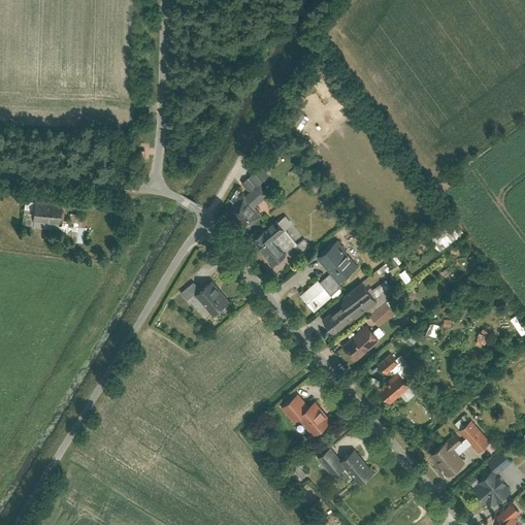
[(298,116),(290,131),(297,135),(305,120),(298,116)]
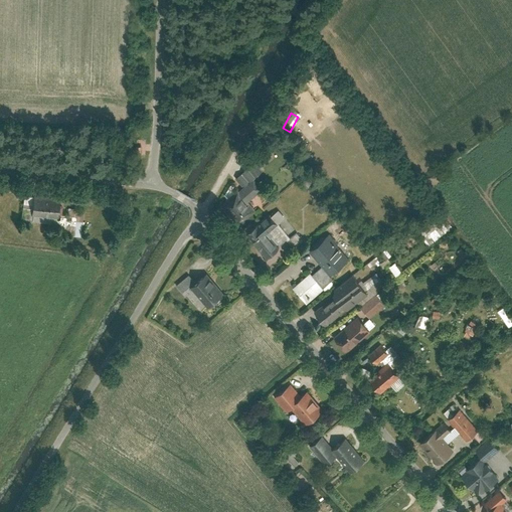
[(242,188),(224,203),(241,223),(256,211),(248,202),(264,189),(246,170),(235,179),(242,188)]
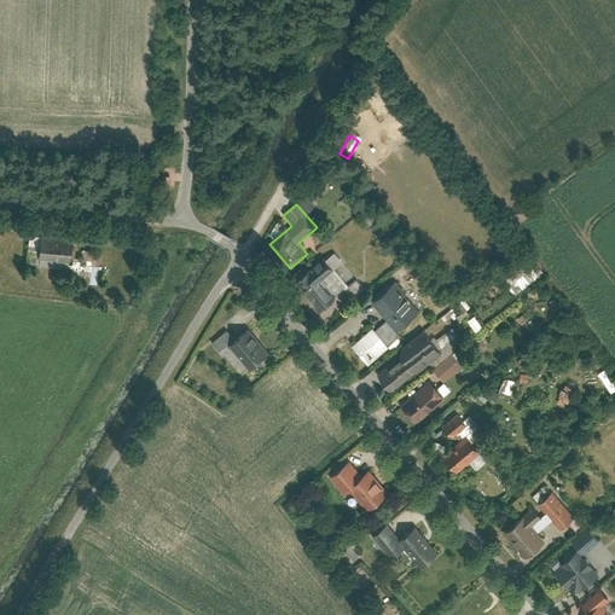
[(68,251),(36,249),(35,270),(65,272),(68,251)]
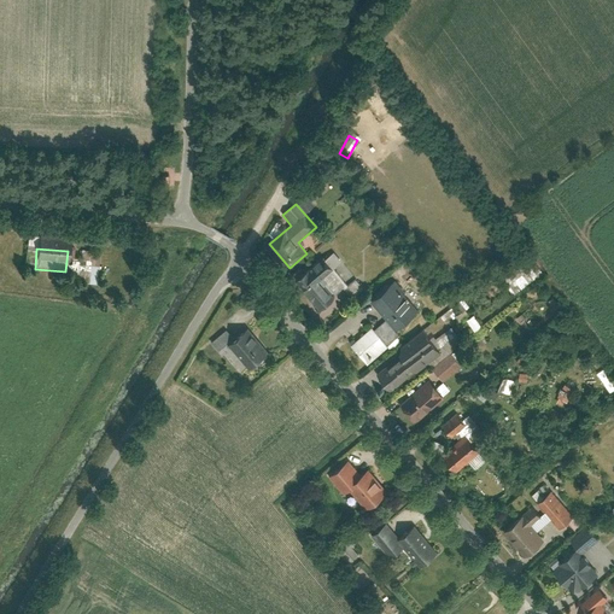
[(323,259),(303,275),(300,290),(320,310),(346,286),(323,259)]
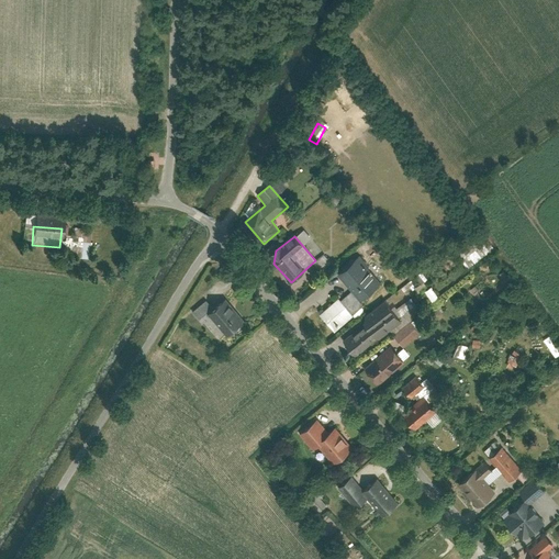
[(337,300),(320,315),(334,334),(362,308),(359,303),(381,283),(359,257),(337,276),(350,291),(339,302),(337,300)]
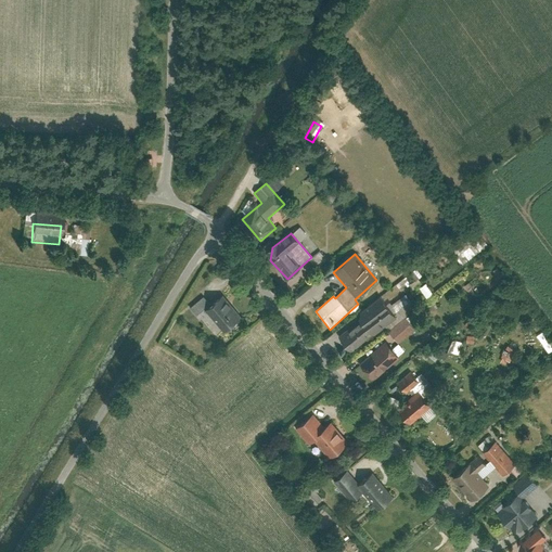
[(418,289),(422,299),(428,297),(424,286),(418,289)]
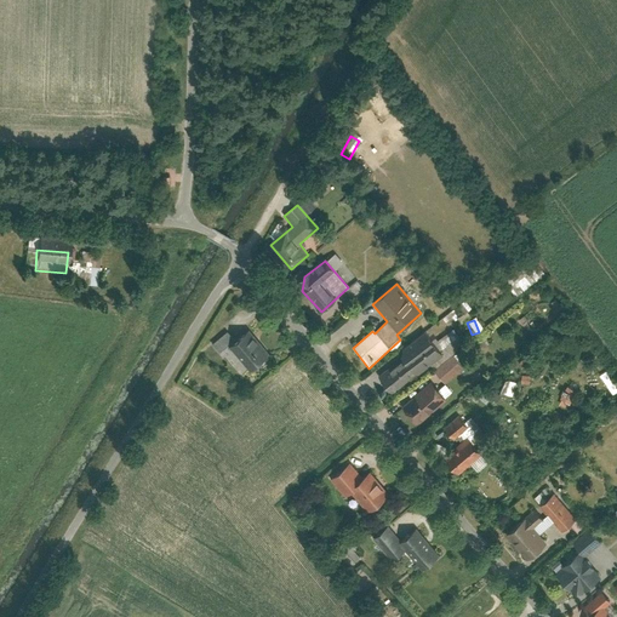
[(247,331),(229,347),(251,372),(269,354),(247,331)]
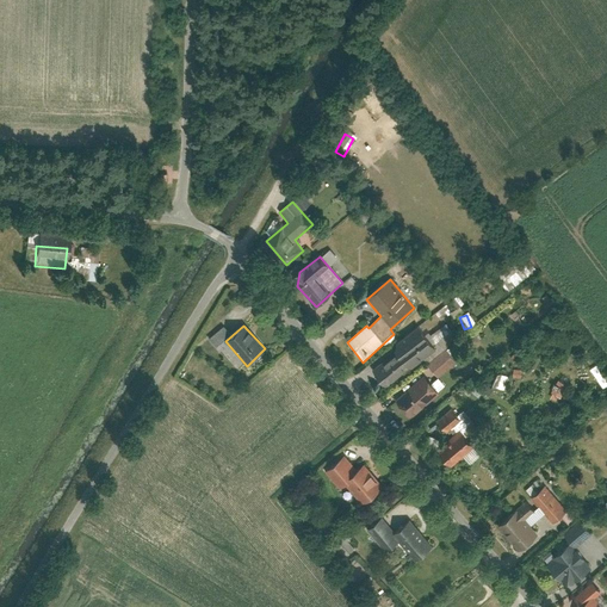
[(396,351),(371,371),(388,389),(437,350),(417,327),(396,344),(396,351)]
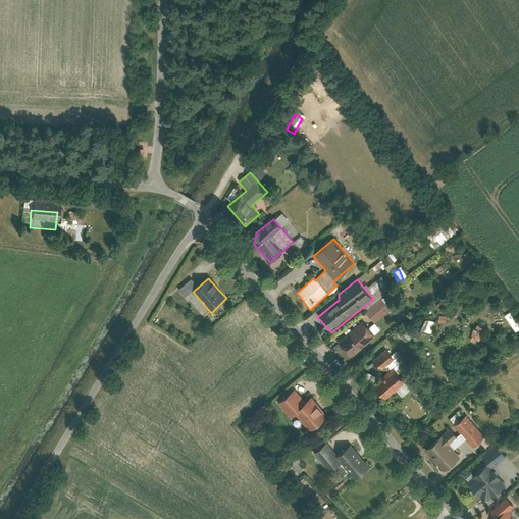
[(380,301),(365,313),(372,323),(388,311),(380,301)]
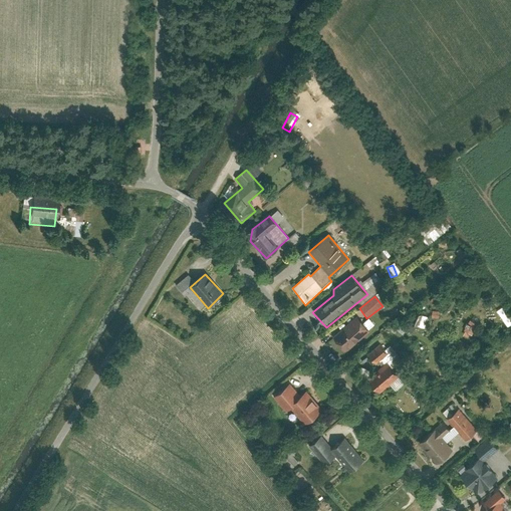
[(510,320),(503,307),(494,312),(504,329),(510,325),(510,320)]
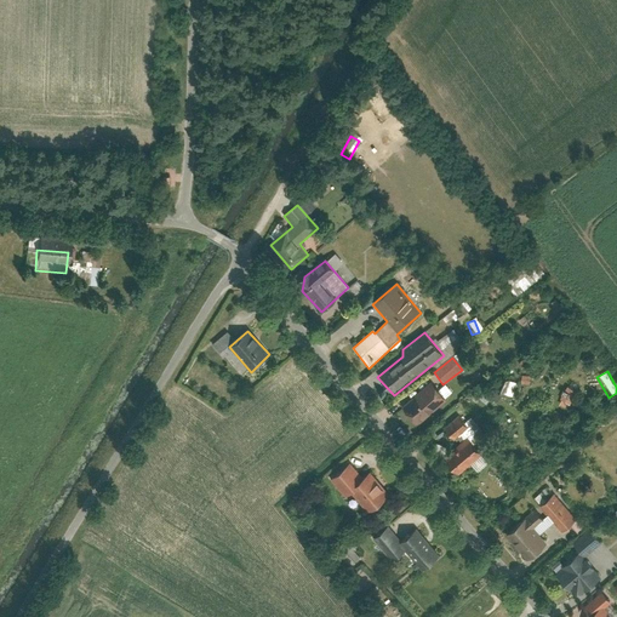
[(584,384),(592,392),(596,387),(589,380),(584,384)]
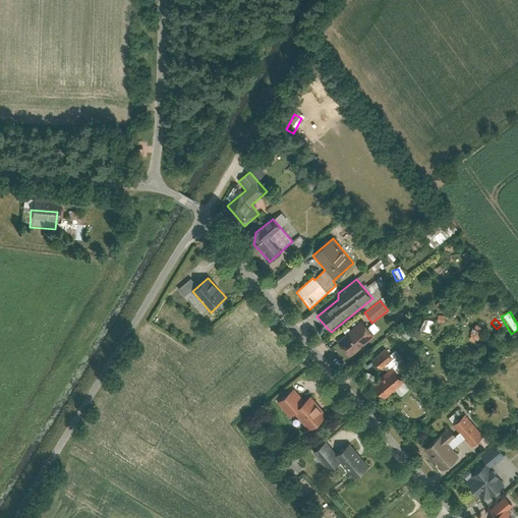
[(433,323),(424,320),(419,331),(428,335),(433,323)]
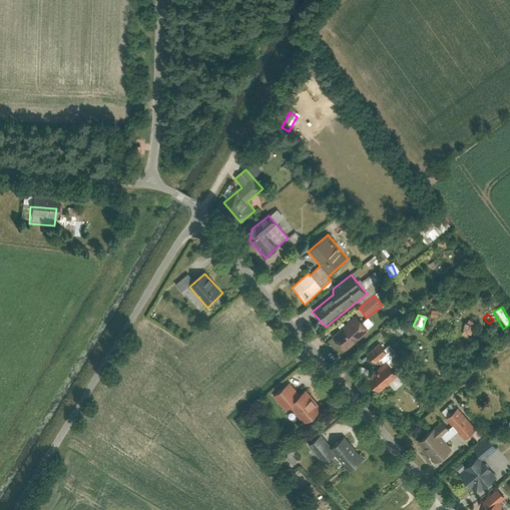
[(356,316),(332,337),(346,353),(369,331),(356,316)]
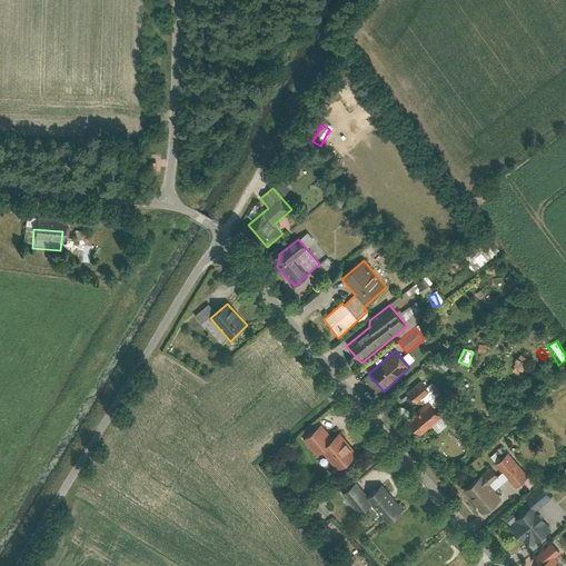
[(444,373),(450,360),(442,355),(435,367),(444,373)]
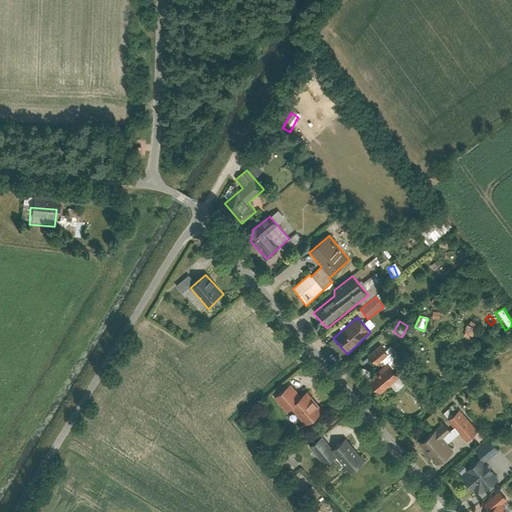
[(478,326),(471,322),(465,332),(473,336),(478,326)]
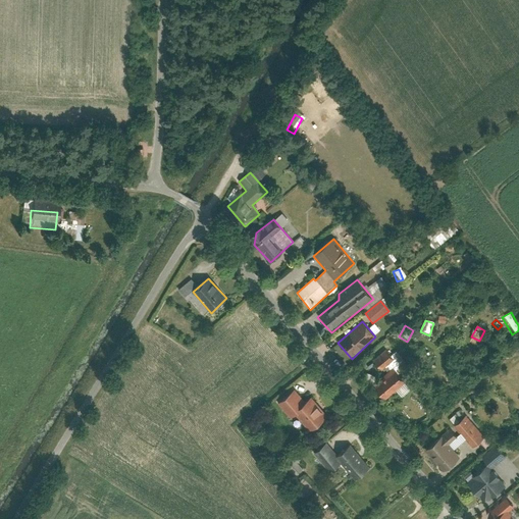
[(385,351),(373,361),(380,370),(393,360),(385,351)]
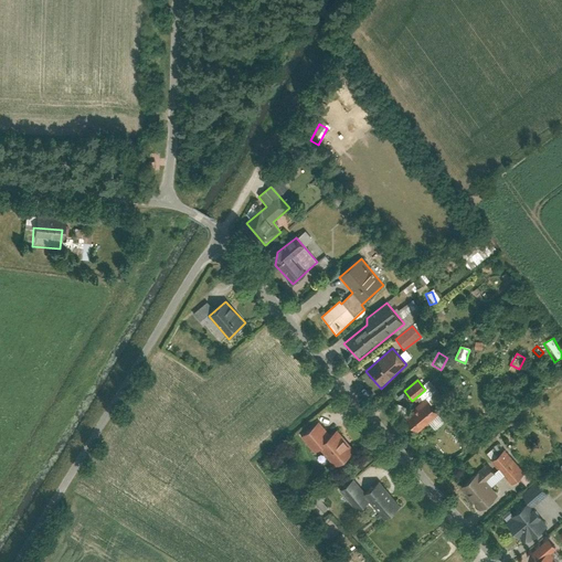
[(427,401),(406,417),(417,433),(439,414),(427,401)]
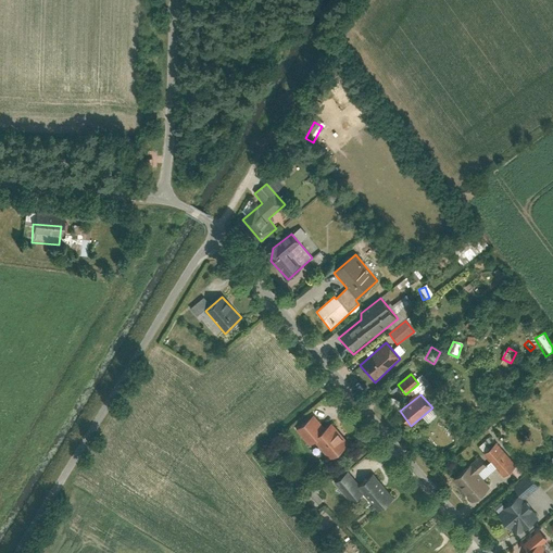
[(350,443),(330,424),(321,432),(309,418),(290,431),(303,447),(313,440),(331,461),(350,443)]
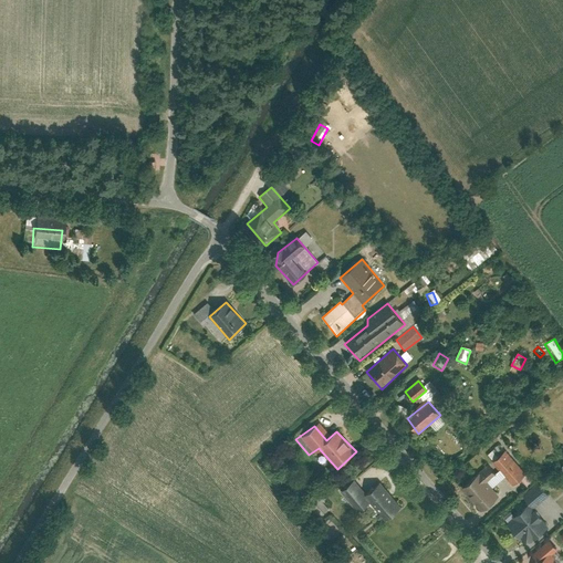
[(506,452),(491,464),(511,487),(524,475),(506,452)]
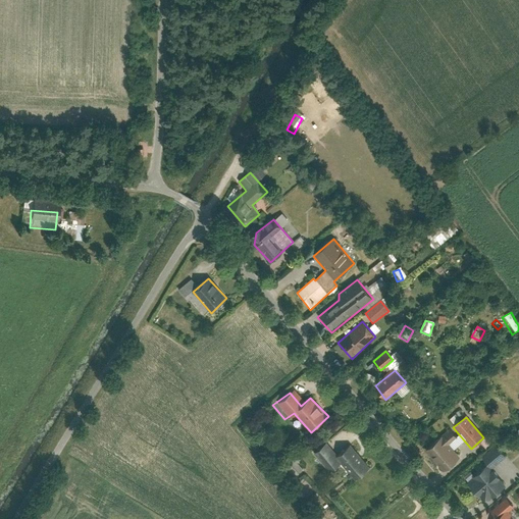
[(448,445),(456,437),(449,429),(440,436),(448,445)]
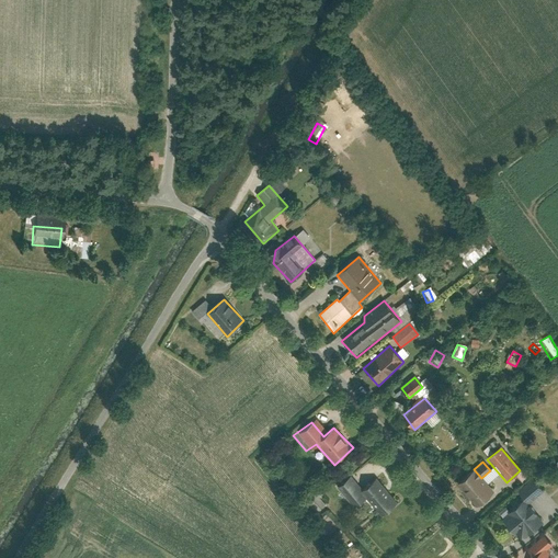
[(474,469),(456,485),(477,508),(494,492),(481,478),(474,469)]
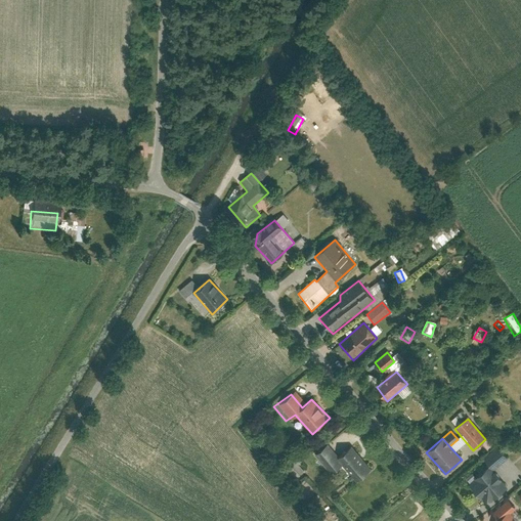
[(328,446),(315,457),(330,473),(341,464),(338,459),(328,446)]
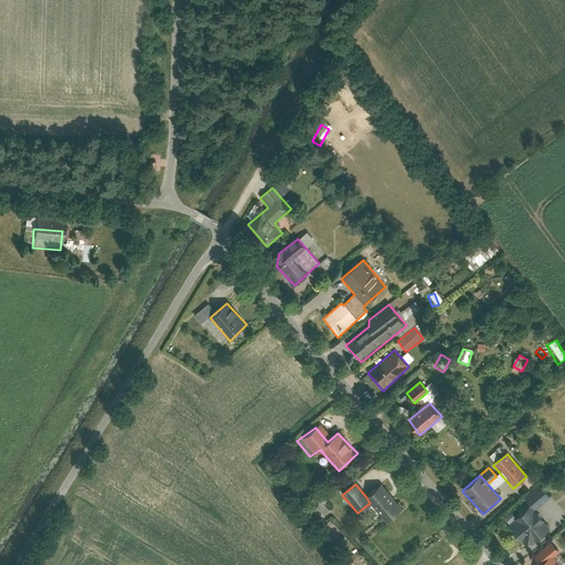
[(381,485),(366,497),(370,503),(387,523),(403,511),(381,485)]
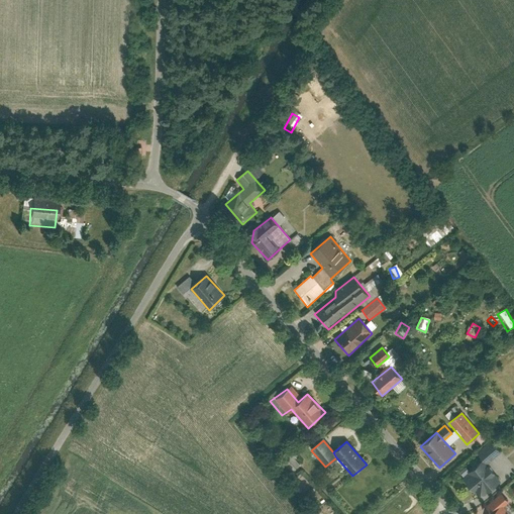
[(490,441),(477,452),(487,465),(500,452),(490,441)]
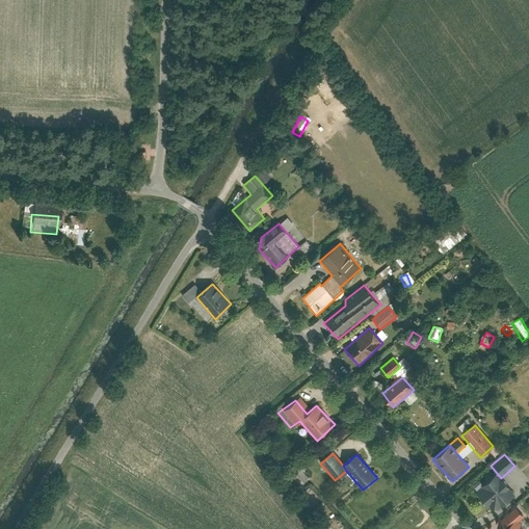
[(497,475),(477,493),(491,509),(501,509),(514,495),(497,475)]
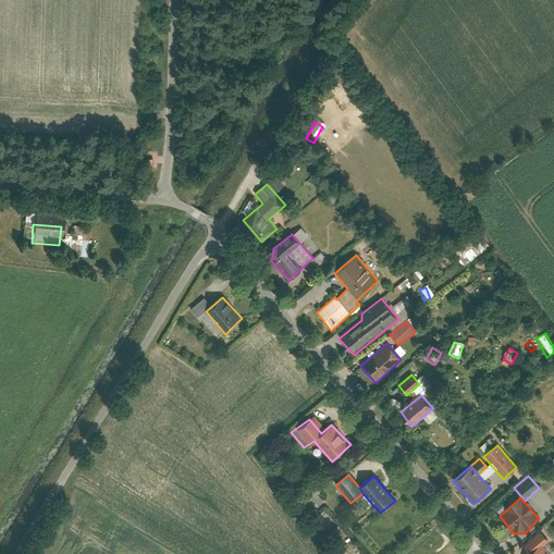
[(546,540),(540,532),(525,545),(531,553),(541,545),(546,540)]
